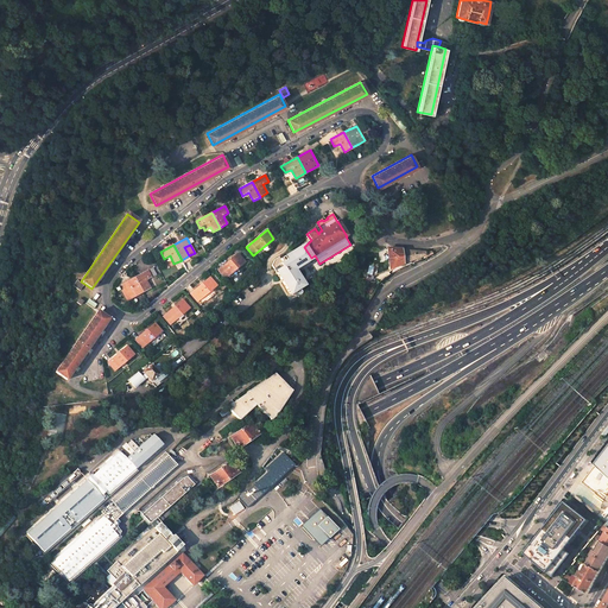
[(276,273),(290,295),(303,286),(293,271),(312,259),(311,258),(304,247),(304,246),(285,257),(286,259),(279,264),(282,266),(283,268),(276,273)]
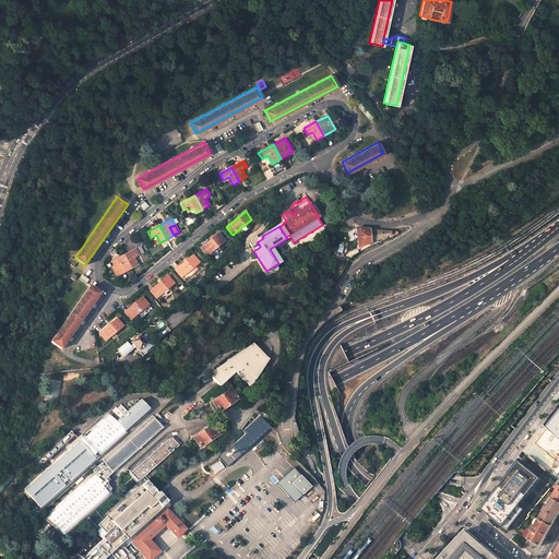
[(369,244),(369,230),(356,228),(356,229),(357,249),(369,244)]
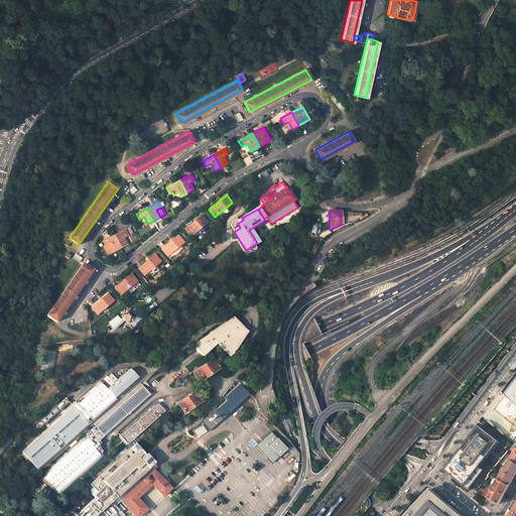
[(341,225),(360,218),(359,220),(366,217),(365,215),(359,215),(341,213),(341,225)]
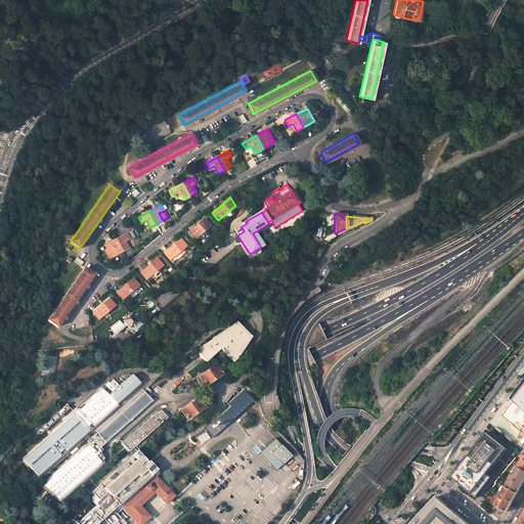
[(187,233),(193,241),(211,226),(205,219),(187,233)]
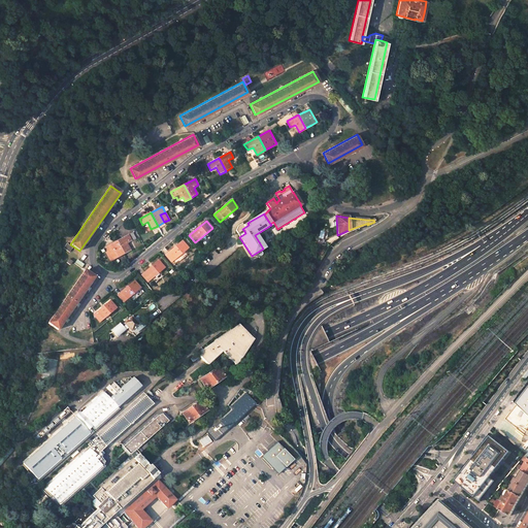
[(124,253),(124,254),(130,251),(127,243),(131,240),(128,234),(117,240),(124,253)]
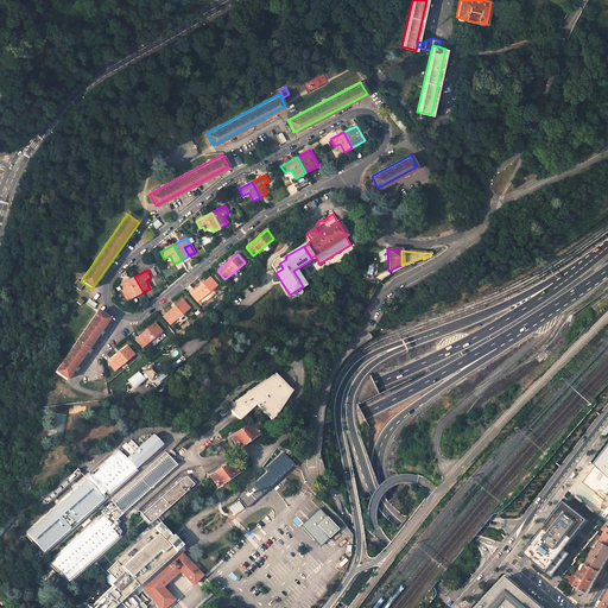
[(134,277),(121,284),(125,290),(122,291),(127,302),(132,299),(132,297),(133,297),(135,296),(143,292),(143,291),(134,277)]
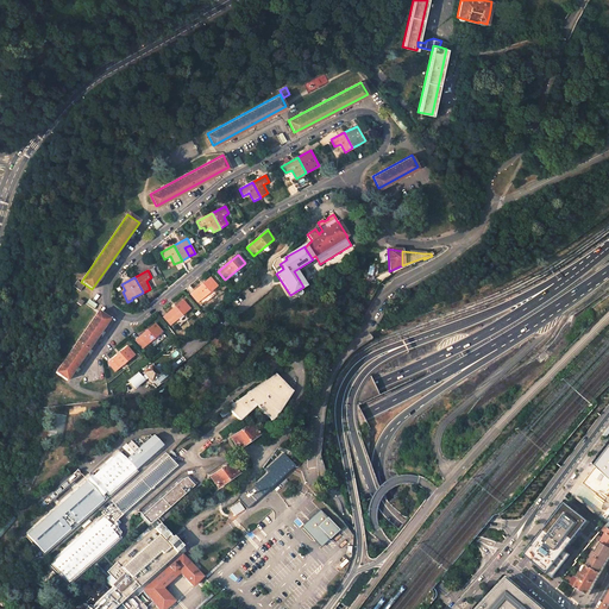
[(211,277),(190,294),(198,302),(217,286),(211,277)]
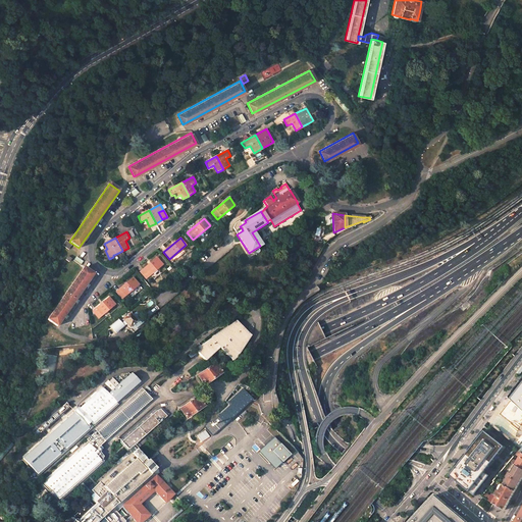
[(62,246),(68,250),(71,245),(65,241),(62,246)]
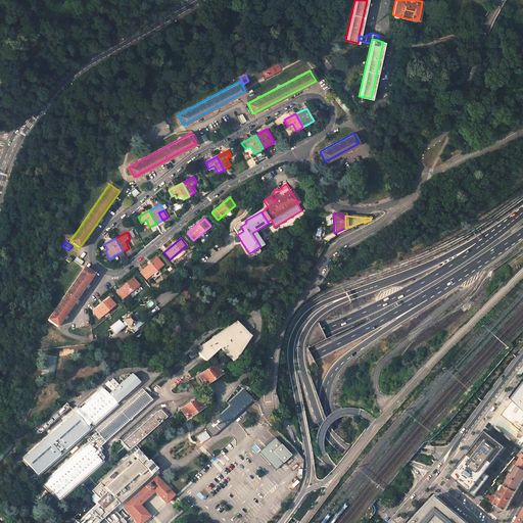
[(140,272),(146,279),(162,265),(157,258),(140,272)]
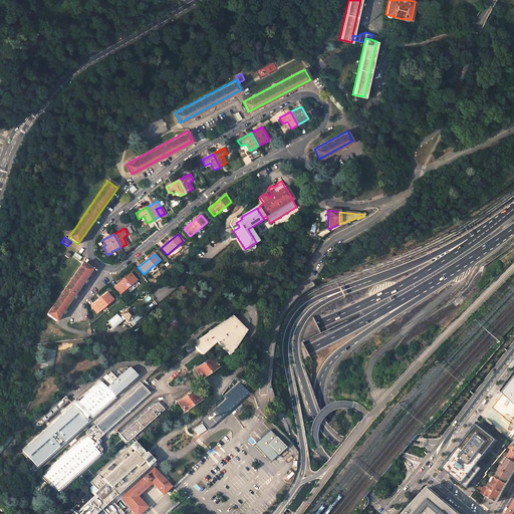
[(46,315),(56,321),(91,270),(82,263),(46,315)]
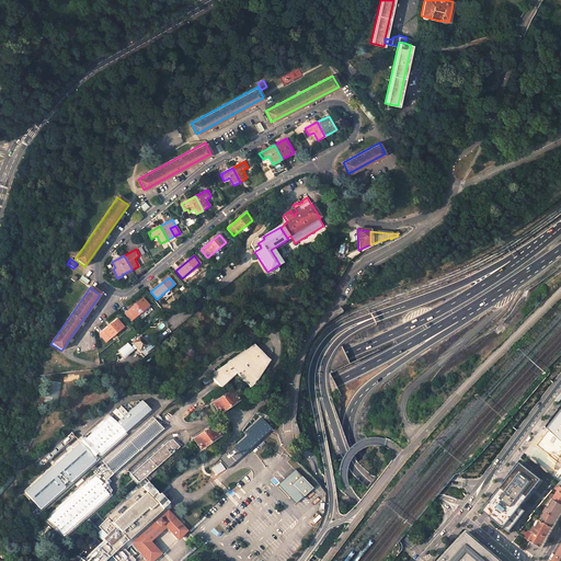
[(132,320),(149,306),(144,298),(125,312),(132,320)]
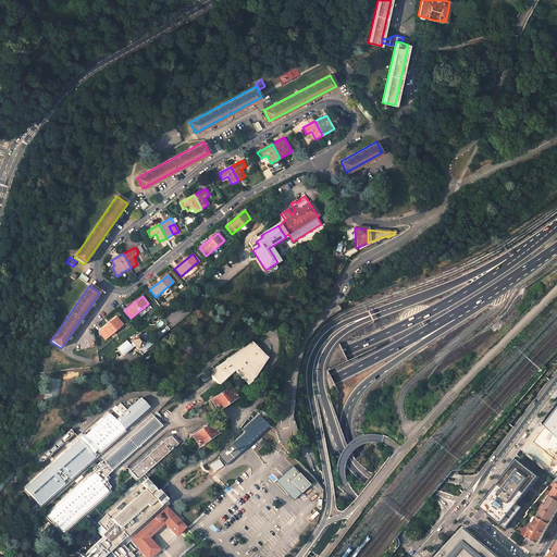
[(116,318),(98,332),(104,339),(123,325),(116,318)]
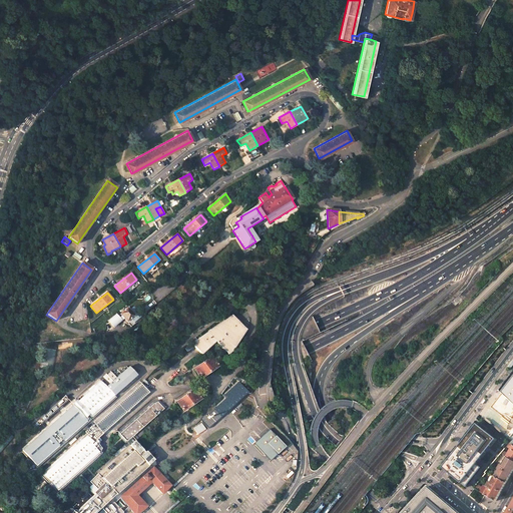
[(128,308),(120,314),(127,322),(131,328),(147,314),(143,309),(139,313),(133,307),(129,310),(128,308)]
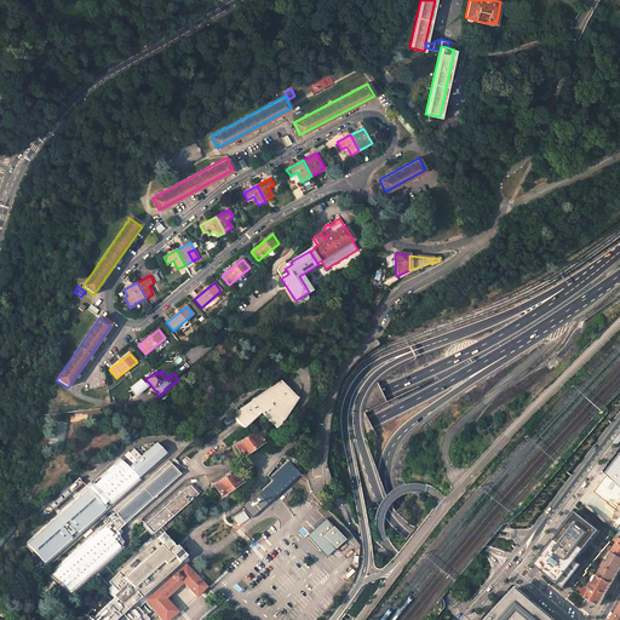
[(131,388),(139,396),(149,386),(142,378),(131,388)]
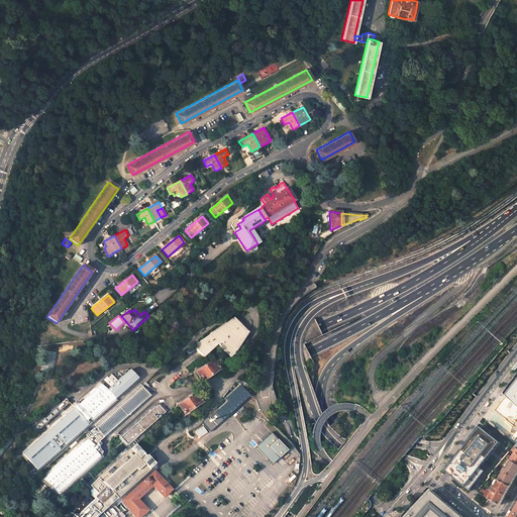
[(218,341),(230,356),(233,353),(247,332),(234,317),(193,345),(202,355),(218,341)]
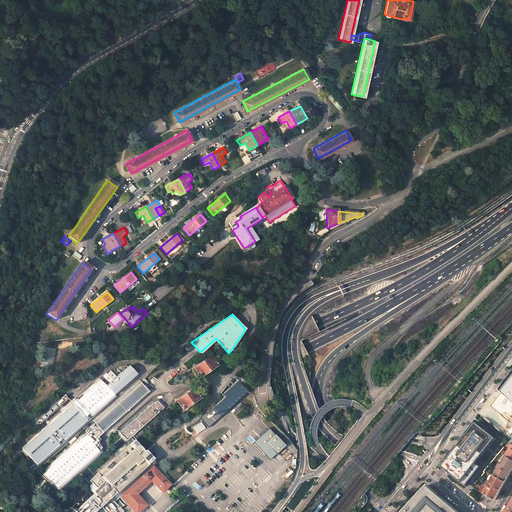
[(215,341),(227,354),(228,353),(216,338),(200,352),(201,354),(215,341)]
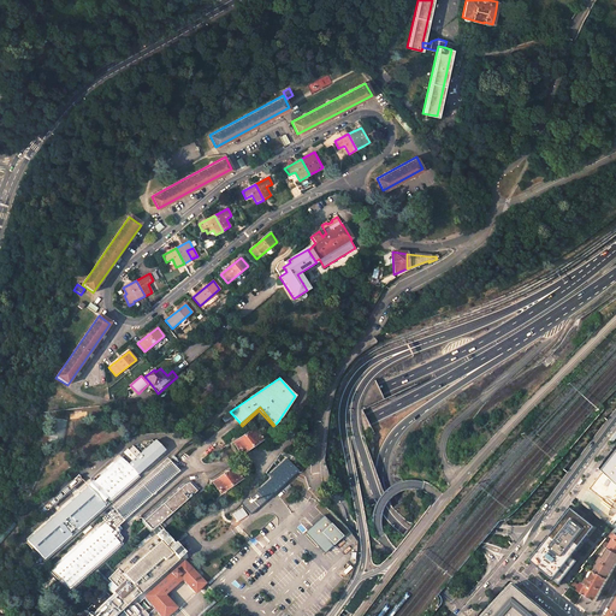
[(54,419),(51,443),(64,444),(67,420),(54,419)]
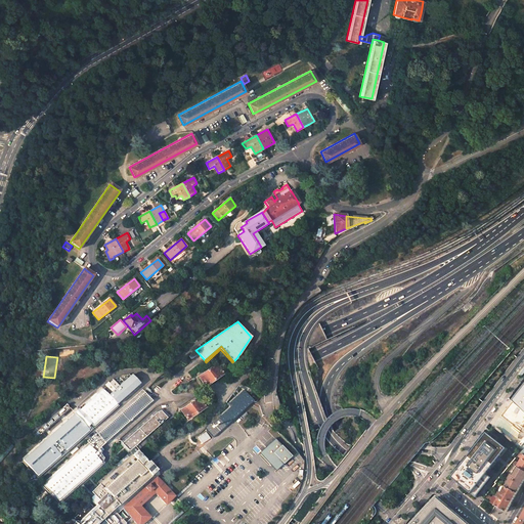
[(216,364),(199,377),(206,387),(223,375),(216,364)]
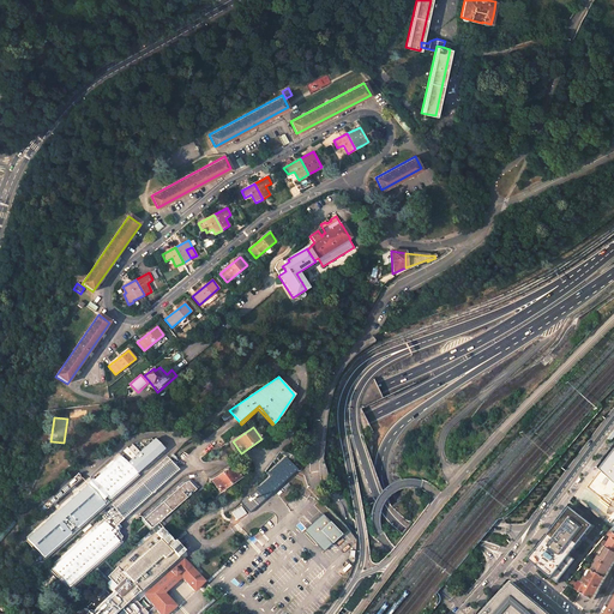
[(94,480),(108,497),(109,498),(164,450),(155,439),(140,452),(136,457),(128,449),(127,447),(124,451),(132,459),(130,462),(127,464),(126,462),(121,456),(115,461),(108,468),(94,480)]
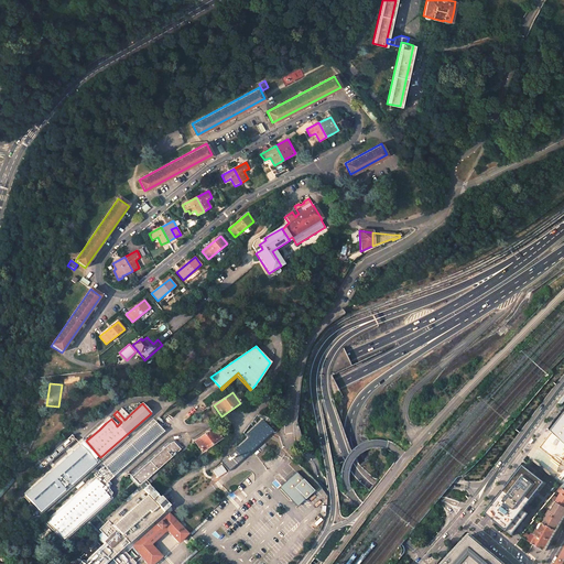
[(122,409),(119,412),(125,419),(128,415),(122,409)]
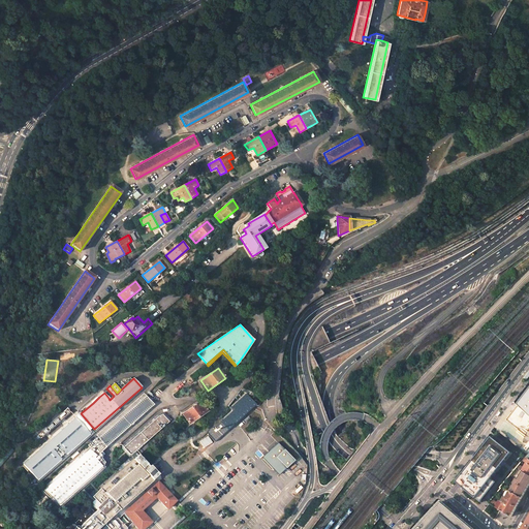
[(528,389),(518,404),(528,414),(528,389)]
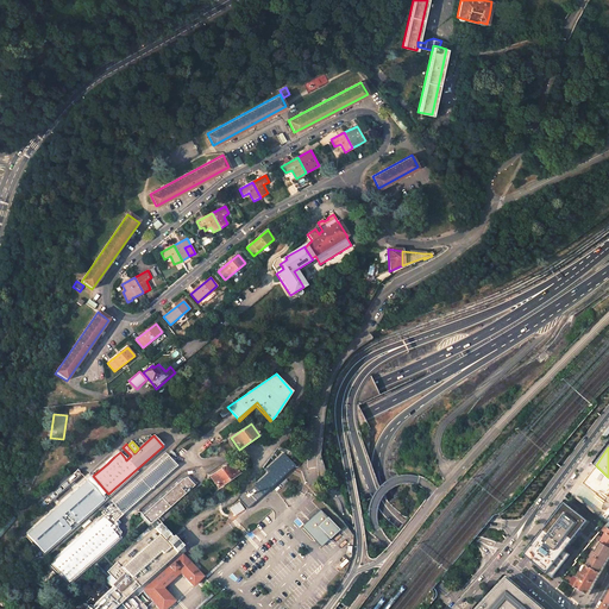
[(165,452),(113,498),(118,504),(170,458),(165,452)]
